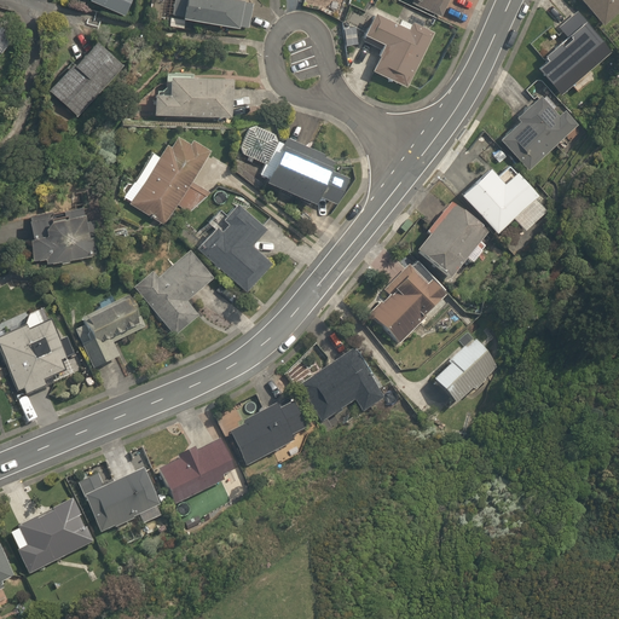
[(88,0),(125,15),(129,0),(88,0)]
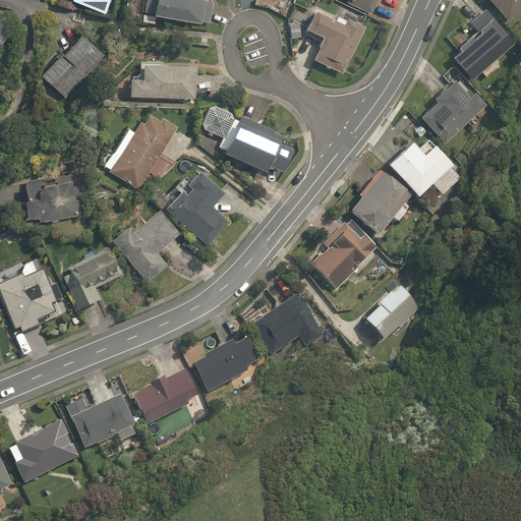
[(143,0),(141,14),(209,26),(214,2),(204,0),(143,0)]
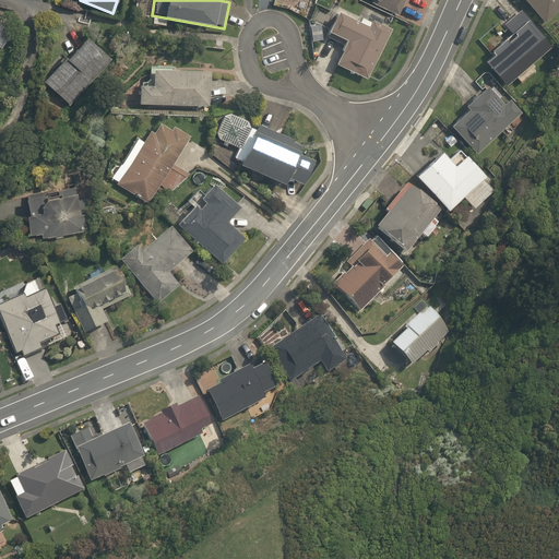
[(364,0),(397,15),(404,0),(364,0)]
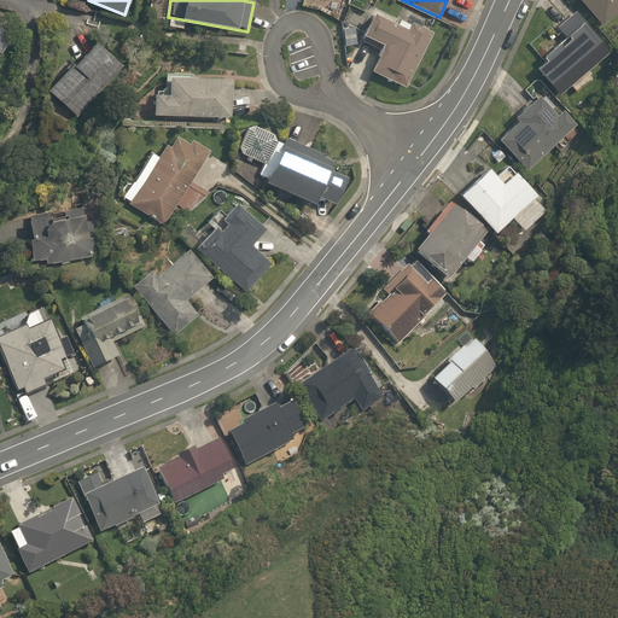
[(617,9),(617,0),(576,0),(599,27),(617,9)]
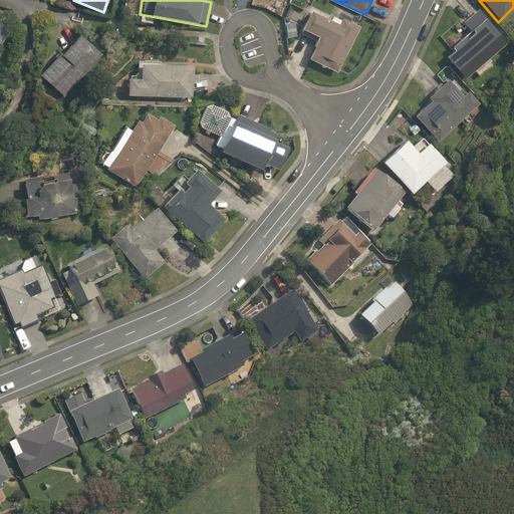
[(311,6),(299,29),(320,39),(309,60),(337,74),(359,30),(311,6)]
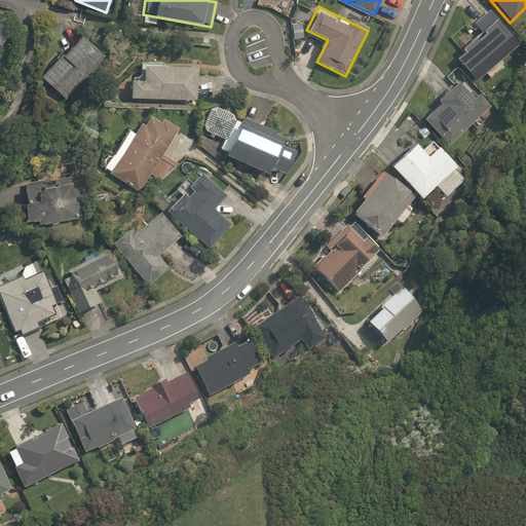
[(474,21),(484,34),(477,41),(465,28),(451,40),(462,52),(457,58),(477,82),(521,45),(489,8),(474,21)]
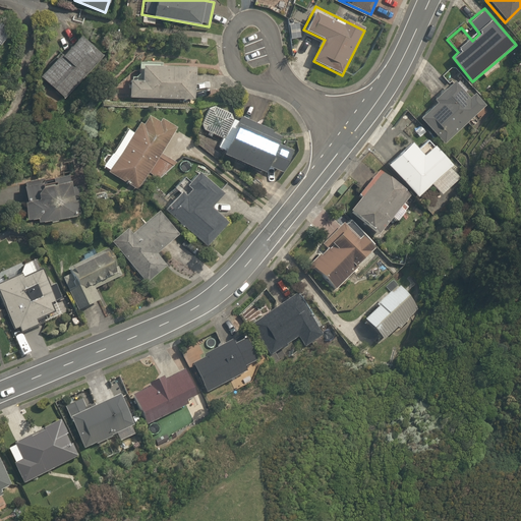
[(0,22),(0,44),(11,32),(1,22),(0,22)]
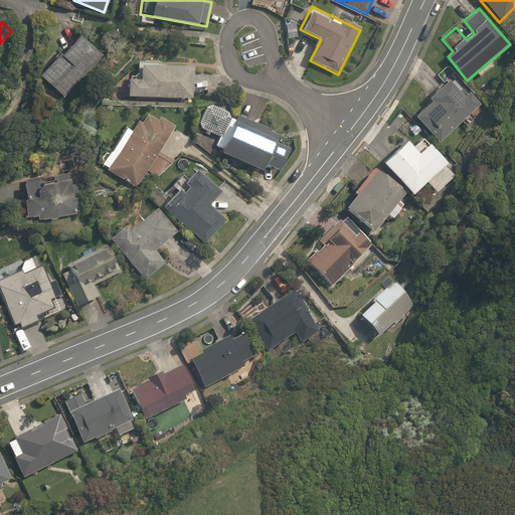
[(81,33),(42,75),(63,95),(103,53),(81,33)]
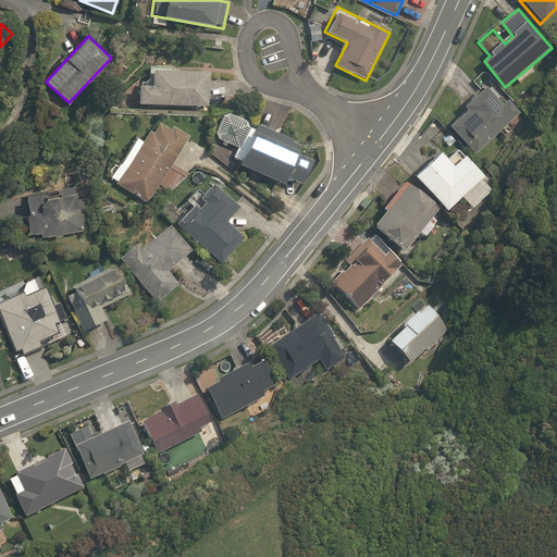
[(209,73),(152,69),(151,85),(138,84),(137,103),(206,109),(209,73)]
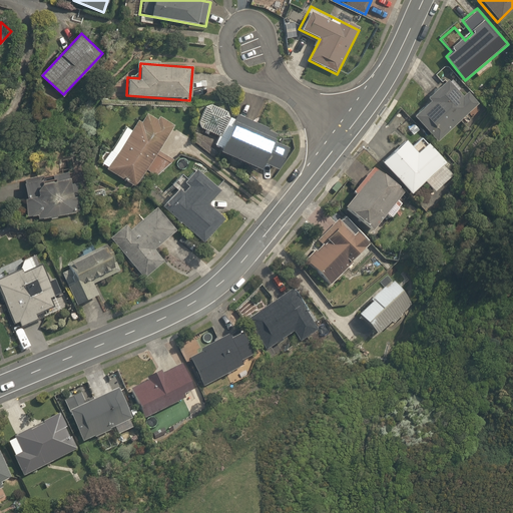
[(480,102),(446,66),(435,77),(444,86),(413,117),(438,143),(480,102)]
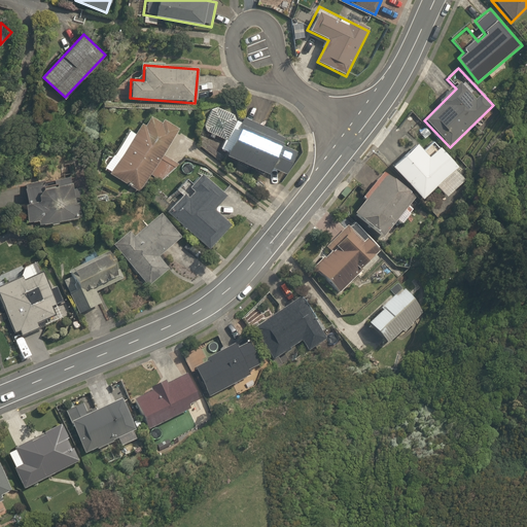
[(287,176),(302,148),(220,107),(210,110),(203,124),(208,130),(225,139),(221,147),(230,151),(226,156),(268,177),(272,168),(287,176)]
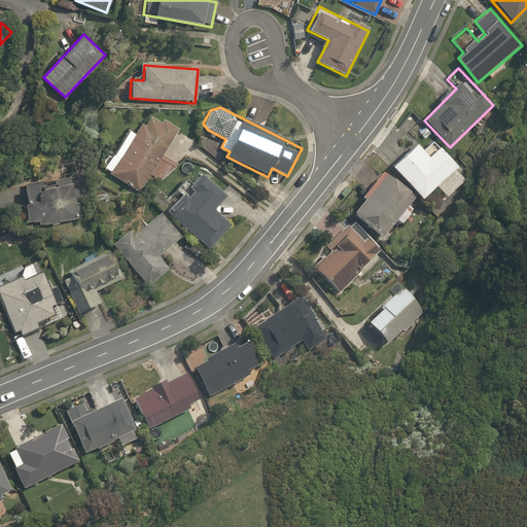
[(120,161),(110,174),(138,194),(149,178),(160,185),(174,165),(164,157),(179,134),(151,114),(137,137),(130,132),(113,155),(120,161)]
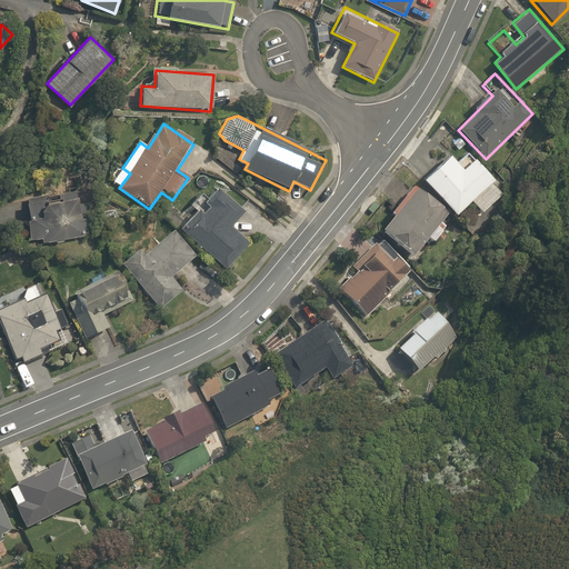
[(450,153),(422,180),(457,215),(495,178),(467,149),(456,159),(450,153)]
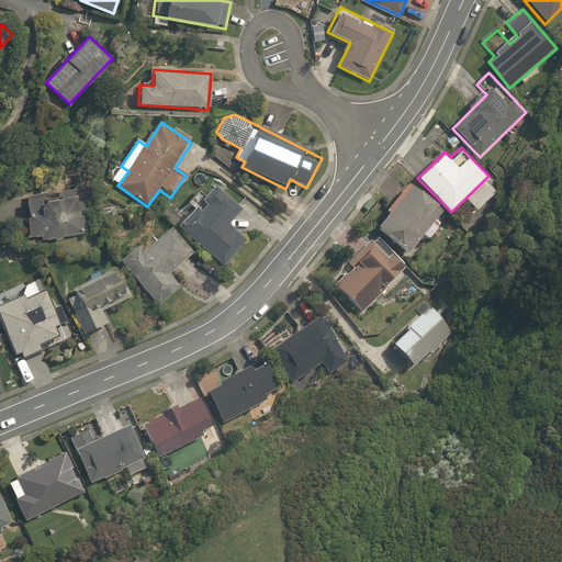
[(195,209),(178,227),(221,266),(246,239),(228,223),(243,208),(217,184),(206,195),(197,187),(186,200),(195,209)]
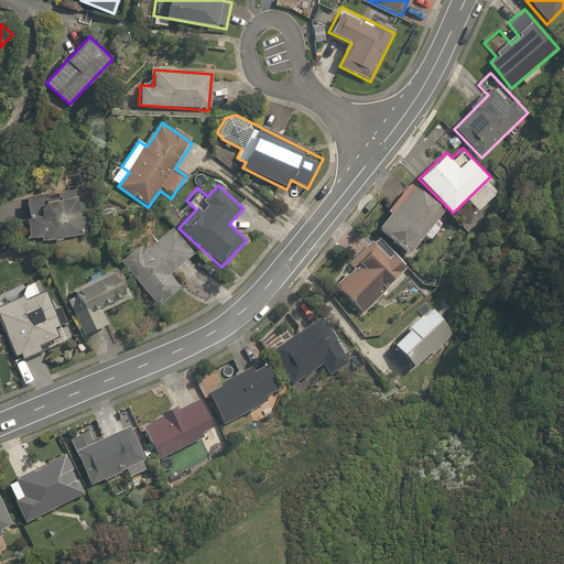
[(85,187),(28,194),(34,240),(91,234),(85,187)]
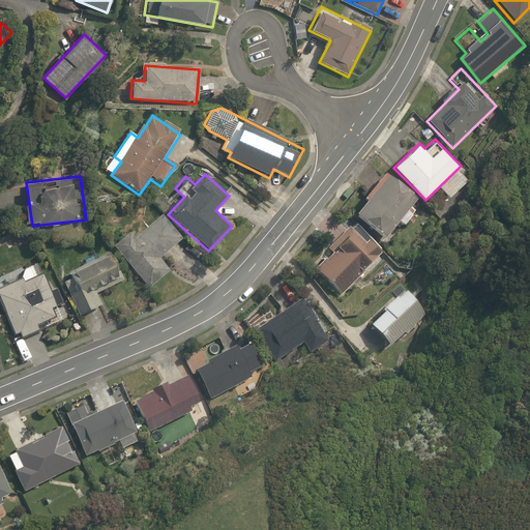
[(417,201),(386,176),(355,215),(386,240),(417,201)]
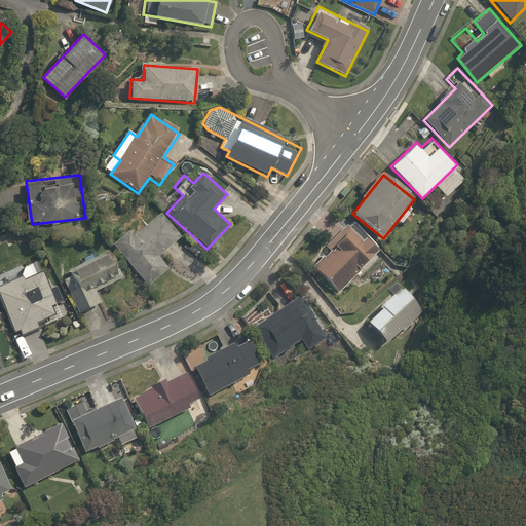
[(114,247),(147,290),(170,273),(158,258),(181,241),(159,213),(114,247)]
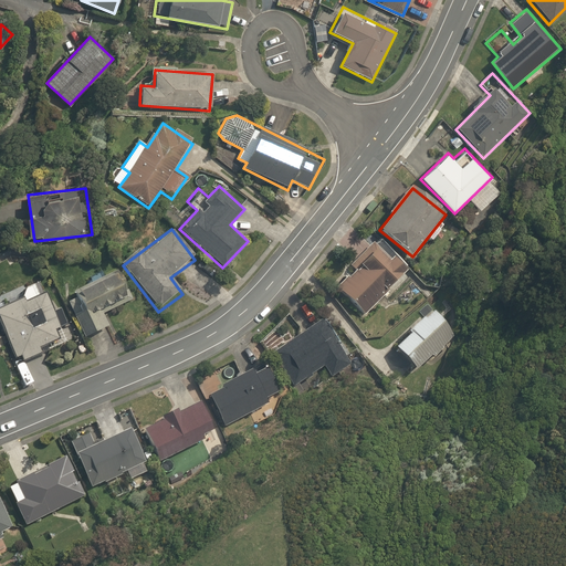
[(407,275),(379,250),(338,293),(366,320),(407,275)]
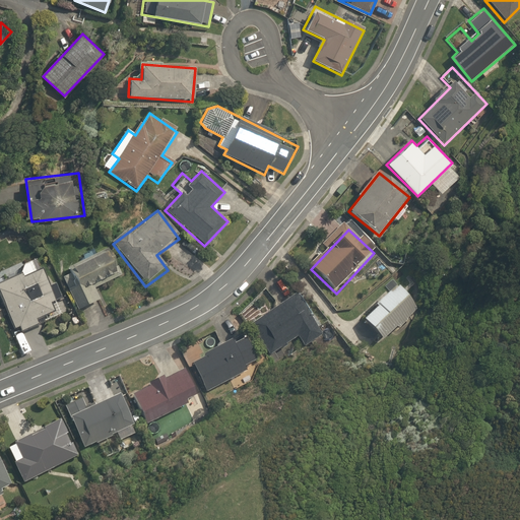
[(61,282),(75,312),(102,301),(95,287),(121,275),(111,252),(69,270),(72,277),(61,282)]
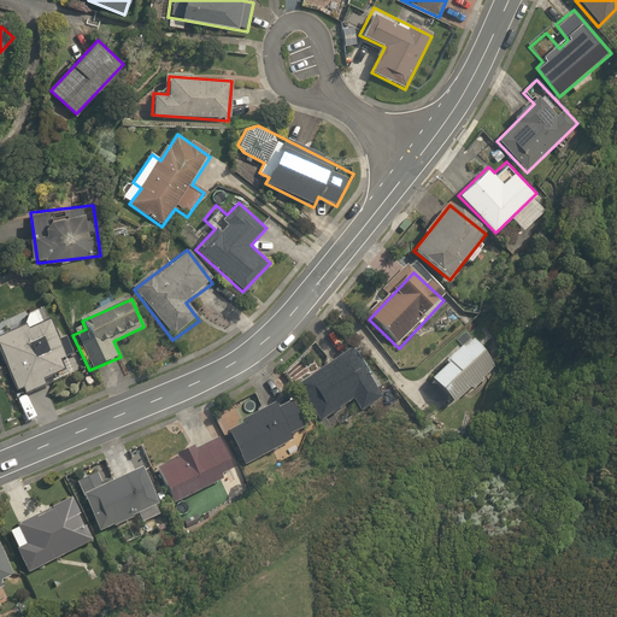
[(51,322),(45,324),(39,311),(21,318),(25,331),(0,340),(0,352),(15,393),(23,391),(25,397),(47,388),(45,382),(63,375),(59,362),(65,359),(51,322)]
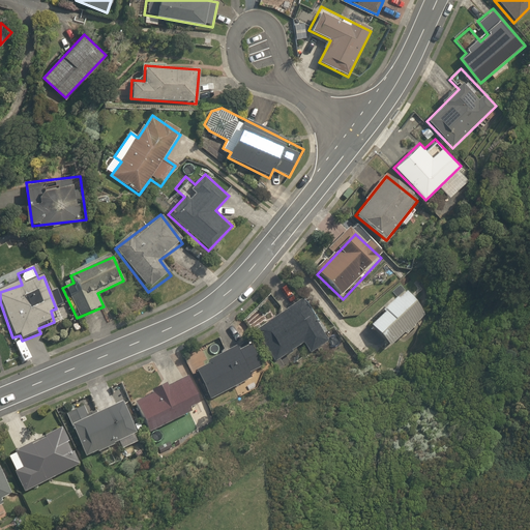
[(427,315),(405,294),(370,330),(391,351),(427,315)]
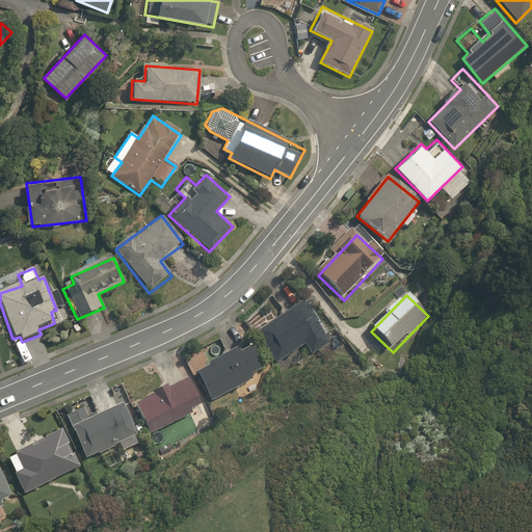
[(255,330),(274,366),(307,347),(312,356),(329,346),(303,302),(255,330)]
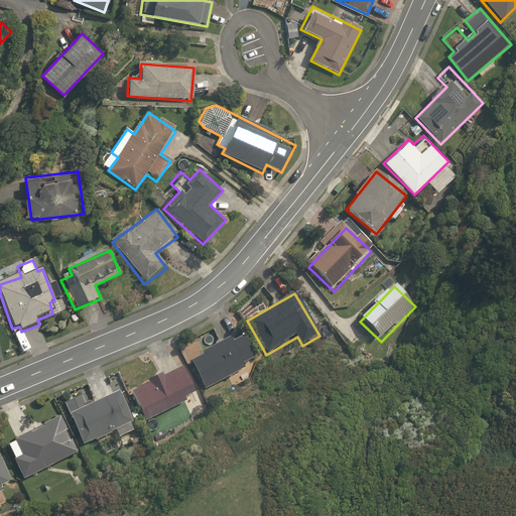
[(190,360),(206,392),(244,372),(242,368),(256,361),(243,334),(190,360)]
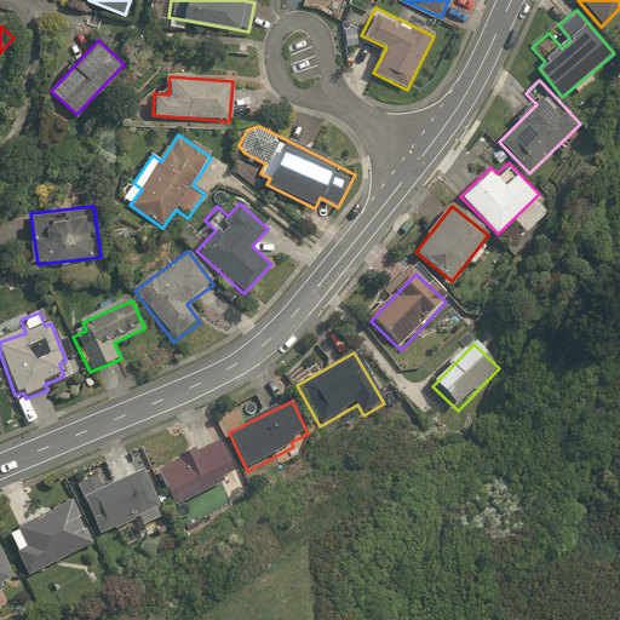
[(222,442),(156,472),(174,511),(239,481),(222,442)]
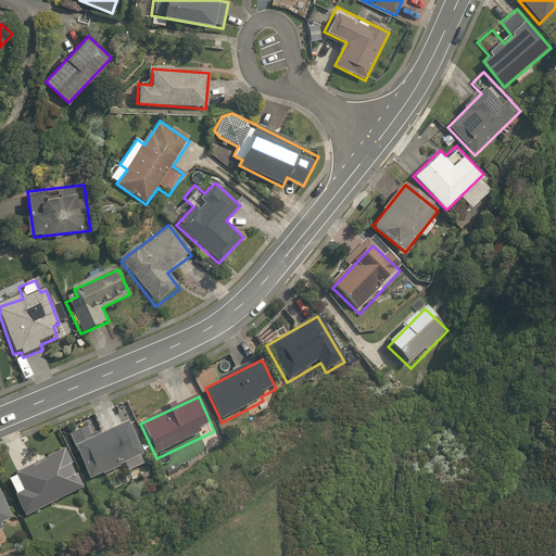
[(143,457),(130,425),(91,441),(86,427),(67,433),(87,480),(143,457)]
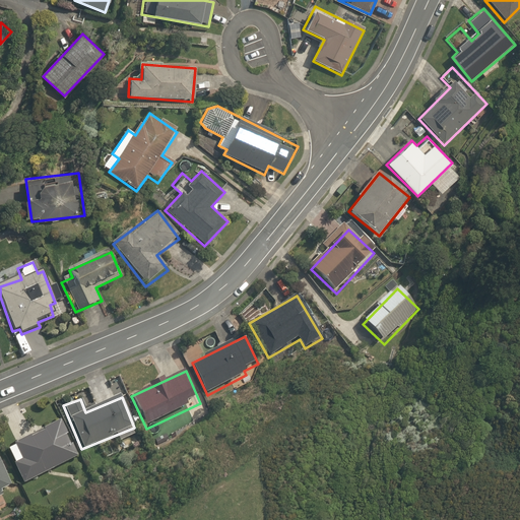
[(60,423),(8,449),(25,483),(78,457),(60,423)]
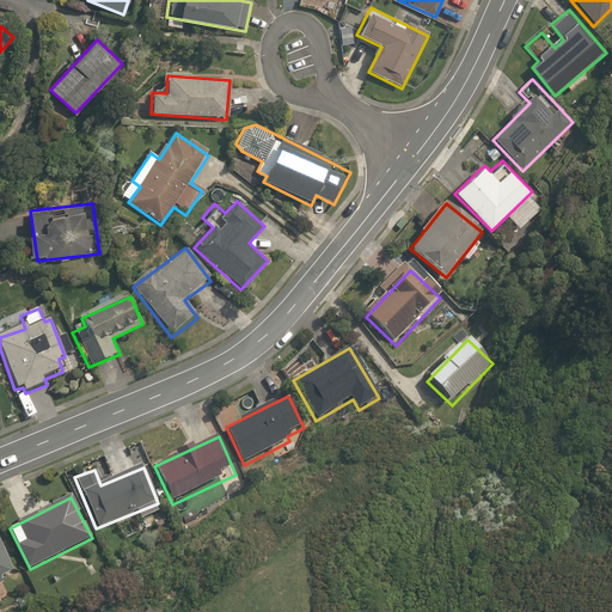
[(0,545),(0,583),(14,579),(0,545)]
